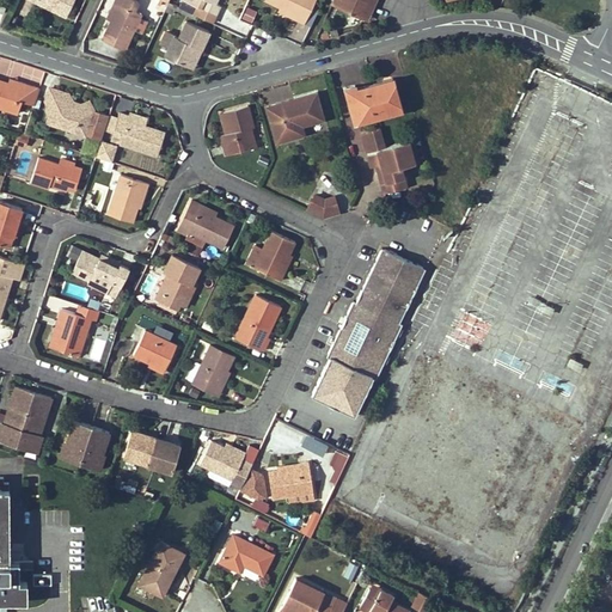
[(35,0),(35,1),(66,16),(73,0),(35,0)]
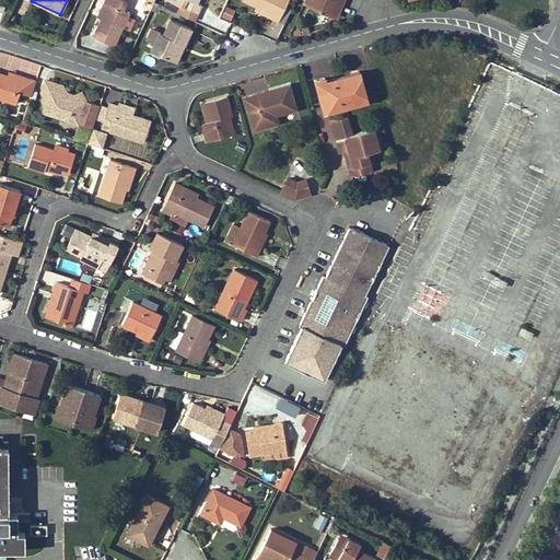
[(95,36),(114,45),(129,13),(121,10),(126,1),(123,0),(105,0),(104,2),(109,4),(102,20),(95,36)]
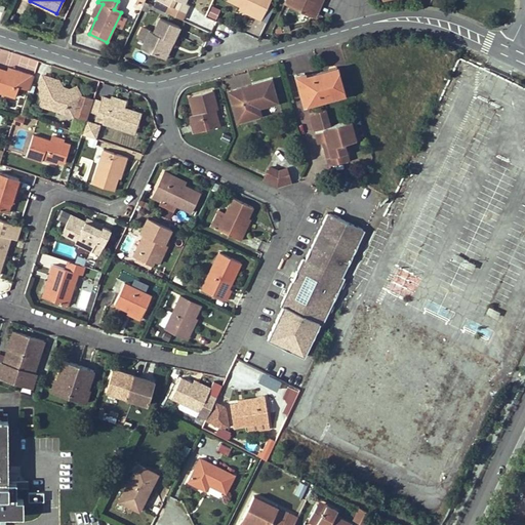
[(173,0),(171,5),(185,11),(189,3),(186,1),(186,0),(173,0)]
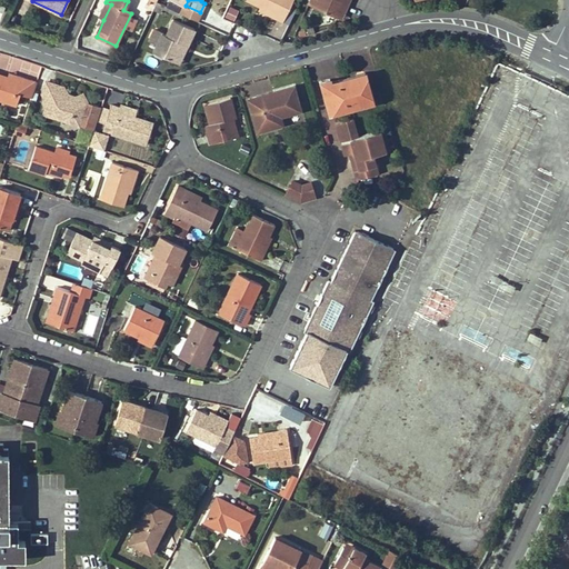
[(273,17),(283,21),(292,0),(250,0),(261,6),(276,12),(273,17)]
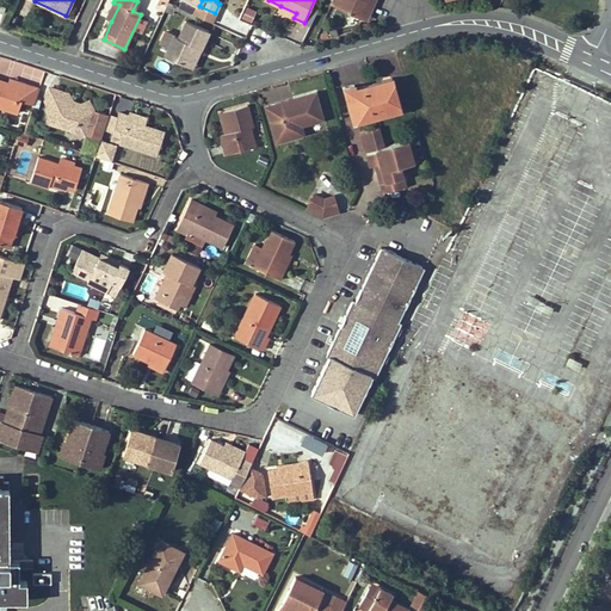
[(366,0),(333,0),(332,2),(359,16),(366,0)]
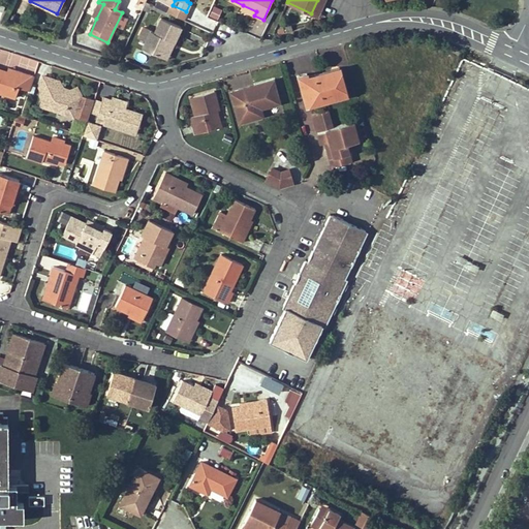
[(324,0),(317,0),(311,13),(317,17),(324,0)]
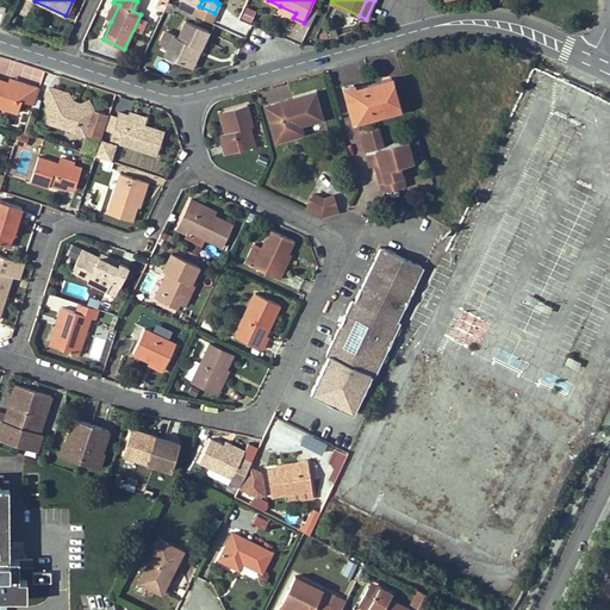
[(106,19),(111,22),(119,5),(113,2),(106,19)]
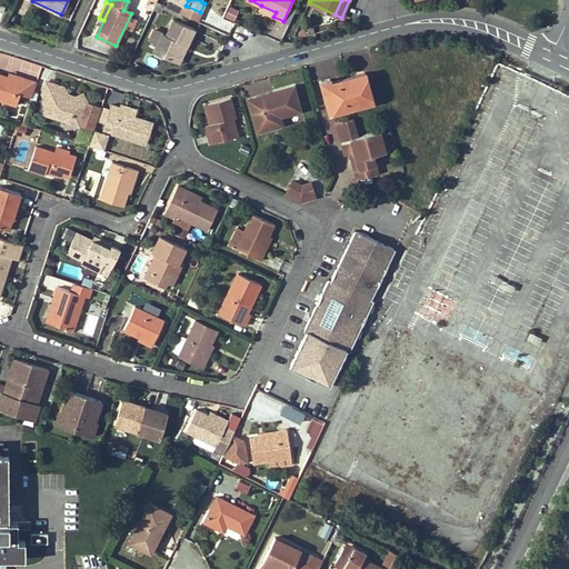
[(228,6),(225,17),(233,20),(238,9),(228,6)]
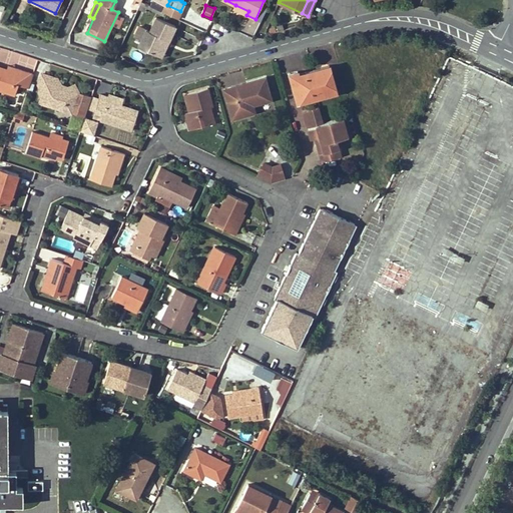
[(233,9),(246,15),(248,11),(235,5),(233,9)]
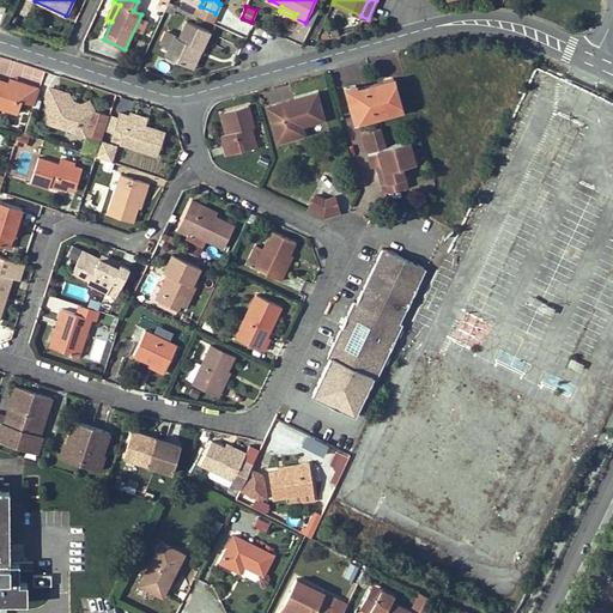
[(189,66),(199,48),(201,49),(210,31),(187,22),(180,38),(176,36),(170,47),(165,56),(189,66)]
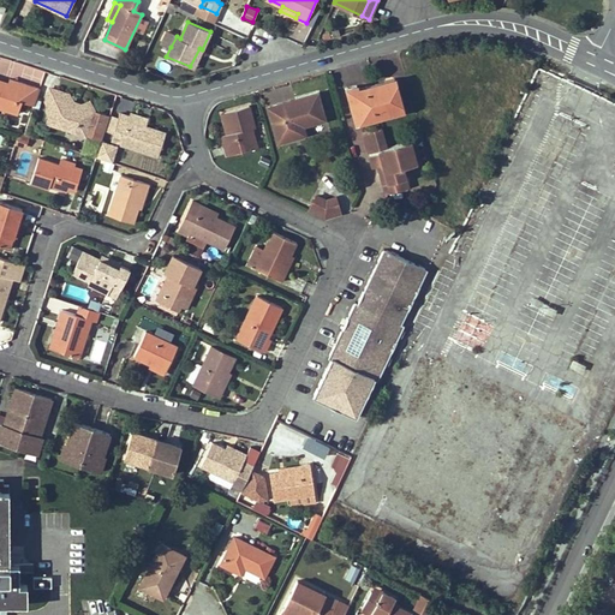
[(162,42),(171,47),(177,36),(168,33),(162,42)]
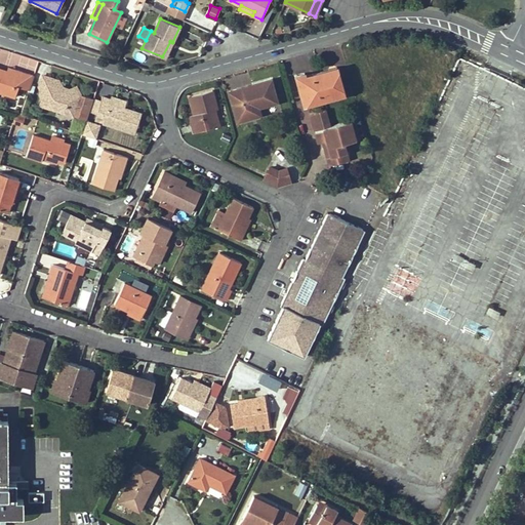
[(172,42),(170,41),(162,56),(165,58),(172,42)]
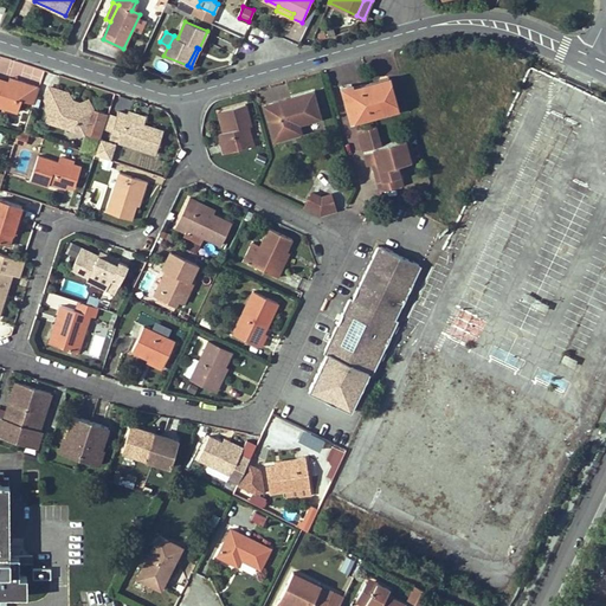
[(10,77),(8,82),(20,86),(15,98),(20,100),(26,83),(10,77)]
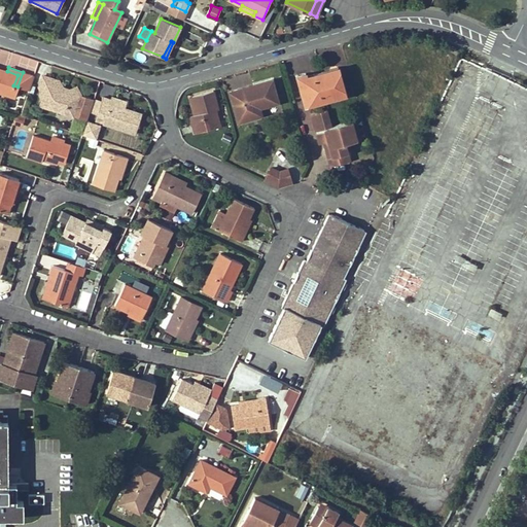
[(339,68),(307,76),(306,73),(296,76),(305,104),(345,93),(341,76),(339,68)]
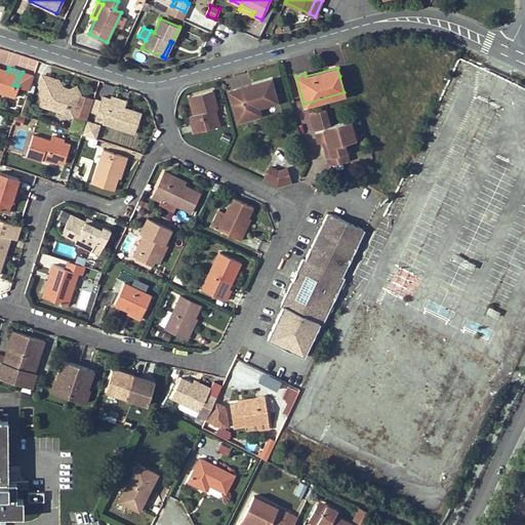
[(0,91),(14,96),(17,86),(13,85),(17,75),(7,71),(6,75),(1,74),(0,70),(0,91)]
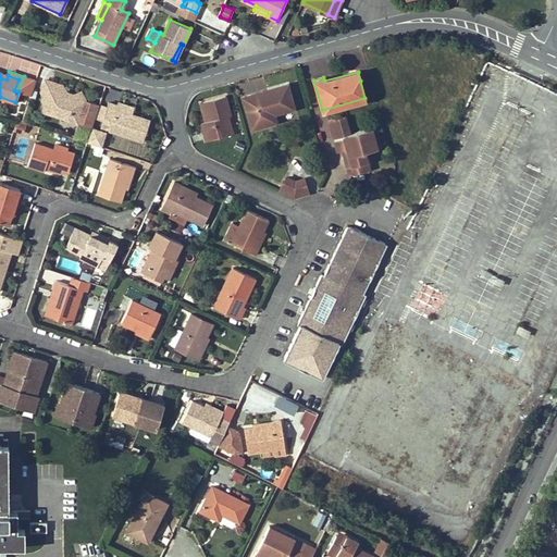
[(41,89),(49,93),(52,81),(46,78),(41,89)]
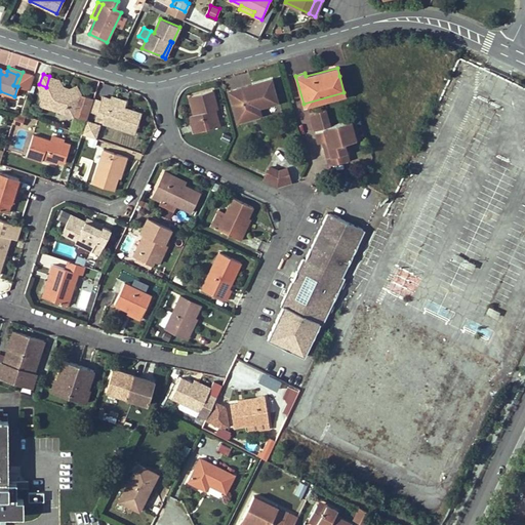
[(85,96),(80,94),(76,87),(68,90),(57,86),(59,80),(49,76),(46,87),(41,104),(86,120),(89,112),(93,99),(90,98),(90,96),(85,95),(85,96)]
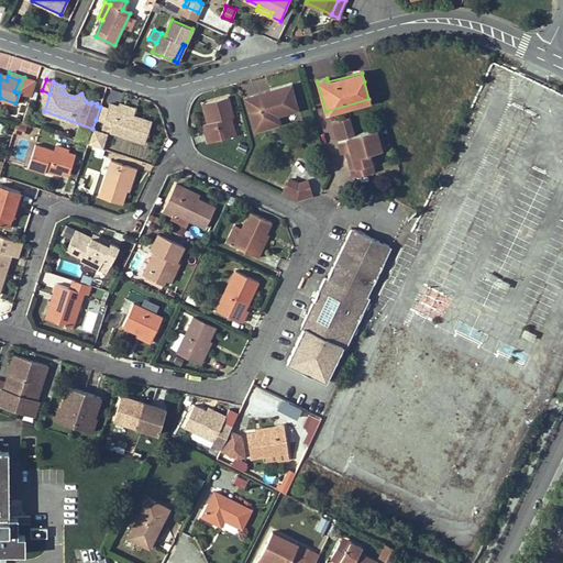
[(297,108),(290,85),(246,98),(255,129),(280,121),(277,114),(297,108)]
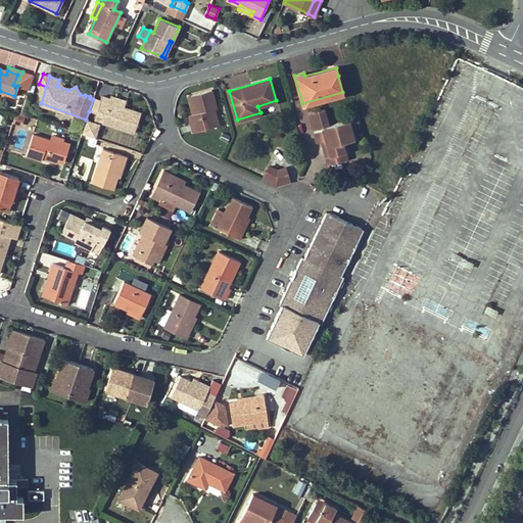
[(215,108),(218,107),(212,90),(191,95),(196,113),(192,114),(189,115),(193,132),(219,125),(215,108)]
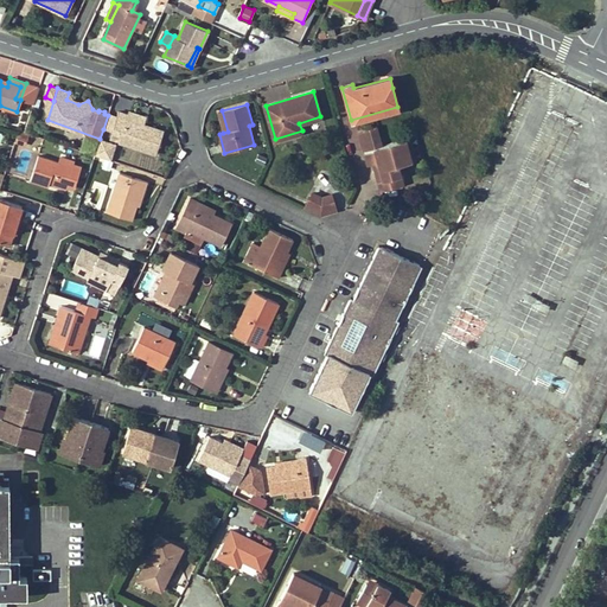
[(117,115),(112,132),(121,135),(119,142),(155,154),(163,132),(144,125),(127,119),(128,115),(119,112),(117,115)]
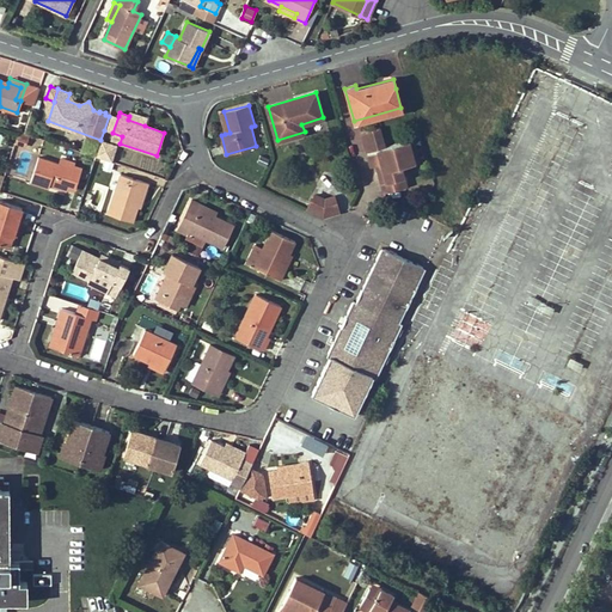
[(132,112),(129,116),(128,120),(145,126),(147,118),(132,112)]
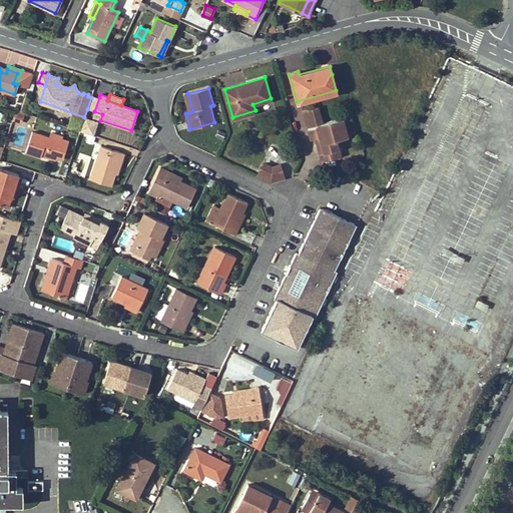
[(94,111),(99,97),(91,95),(91,97),(87,109),(94,111)]
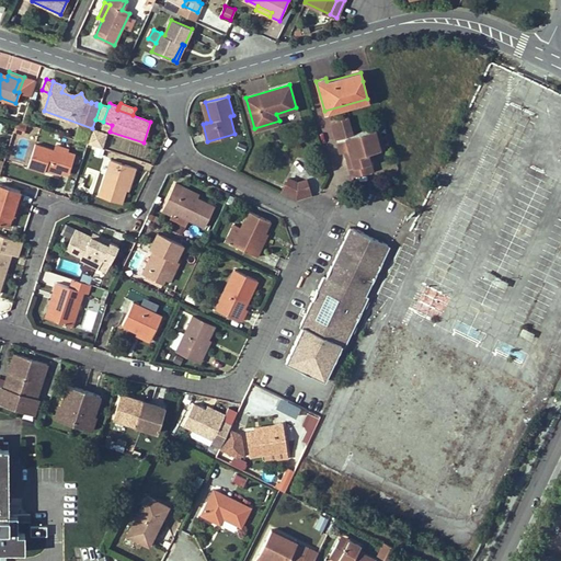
[(332,122),(336,138),(346,135),(352,134),(353,134),(353,133),(348,116),(332,122)]
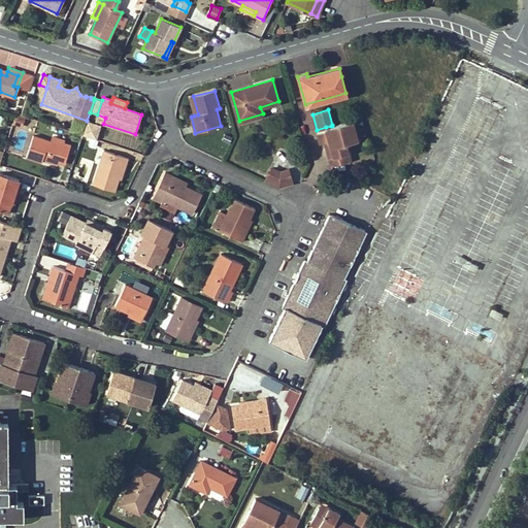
[(95,121),(103,124),(105,118),(97,114),(95,121)]
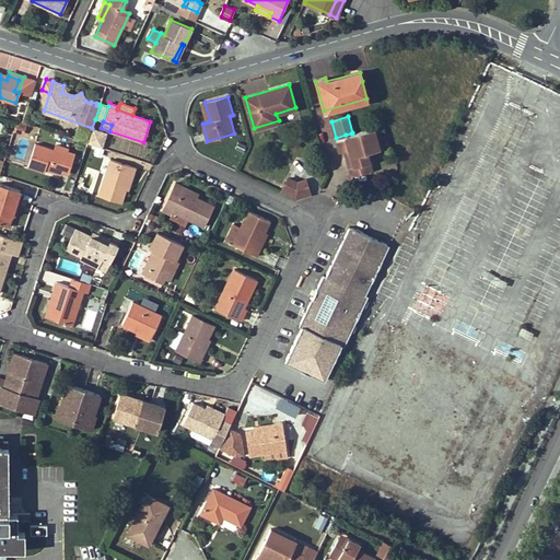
[(372,136),(376,135),(380,148),(384,147),(377,125),(370,128),(372,136)]
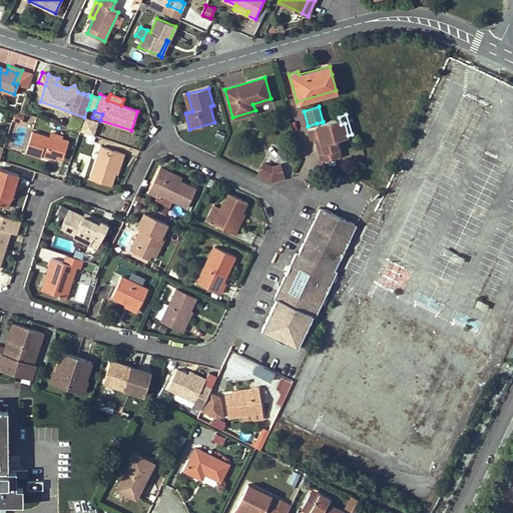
[(94,135),(98,121),(85,116),(80,130),(94,135)]
